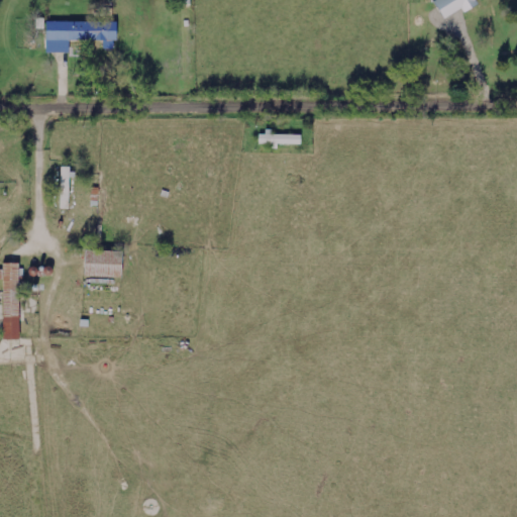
[(444,20),(463,10),(464,13),(480,5),(476,0),(436,0),(434,1),(444,20)]
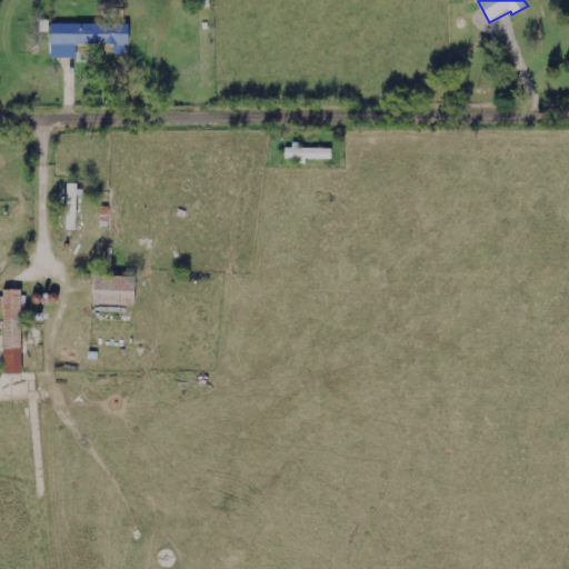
[(51,59),(78,59),(78,47),(115,46),(115,56),(129,56),(129,25),(51,26),(51,59)]
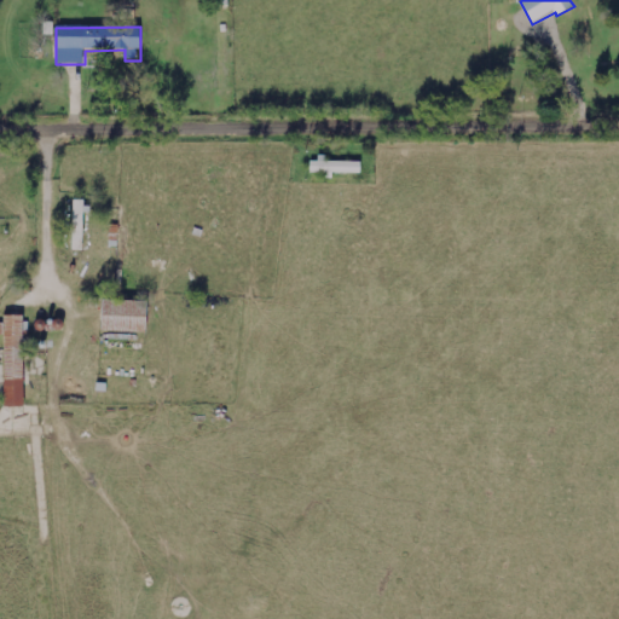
[(362,174),(362,162),(312,160),(311,173),(362,174)]
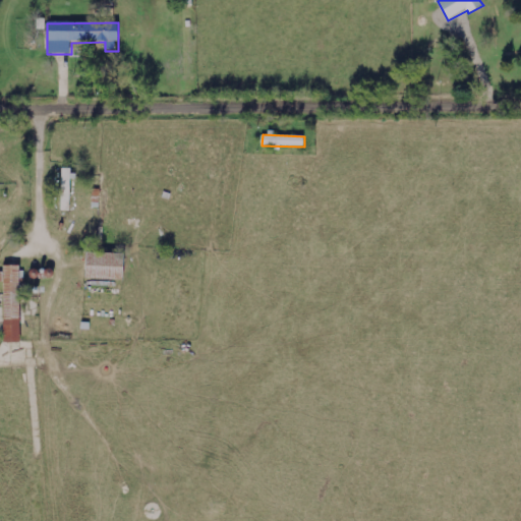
[(85,280),(123,281),(124,254),(87,253),(85,280)]
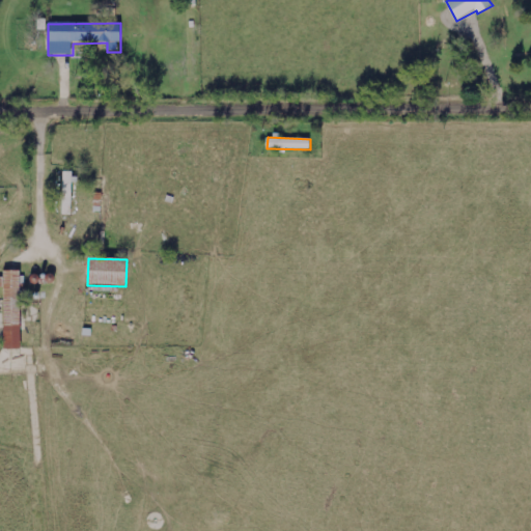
[(21,350),(20,272),(3,272),(4,301),(0,301),(0,314),(3,314),(4,350),(21,350)]
